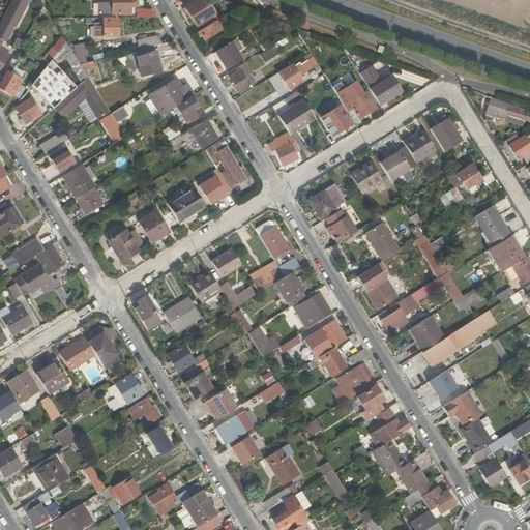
[(111,0),(111,2),(97,3),(97,15),(131,15),(131,8),(138,7),(138,0),(111,0)]
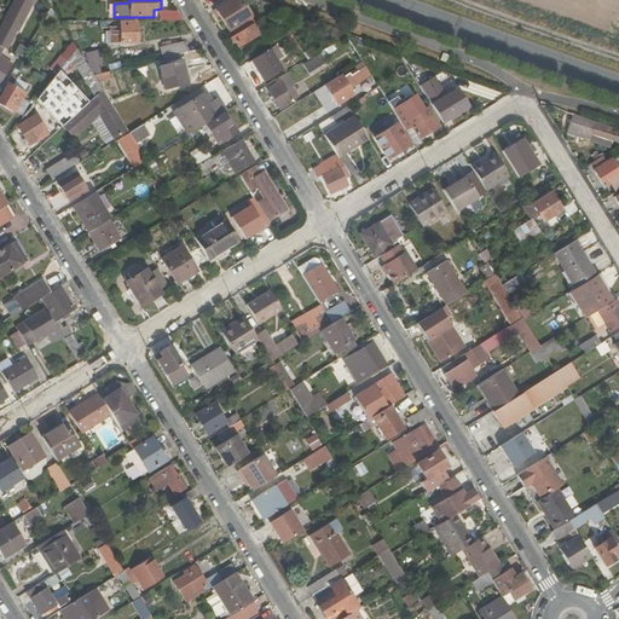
[(226,0),(215,7),(230,33),(253,18),(241,0),(226,0)]
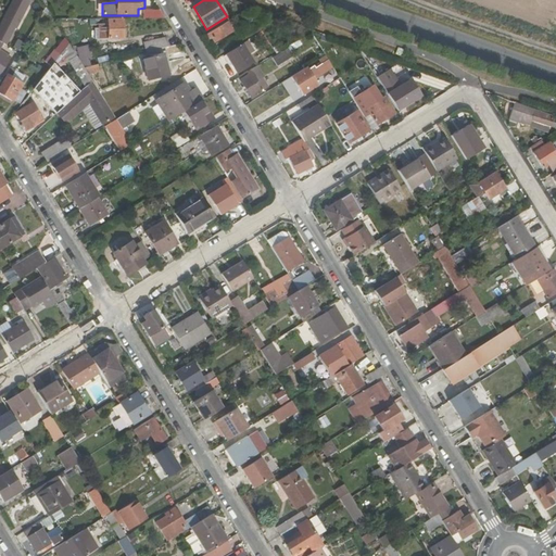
[(124,39),(124,19),(108,20),(106,24),(99,25),(99,39),(124,39)]
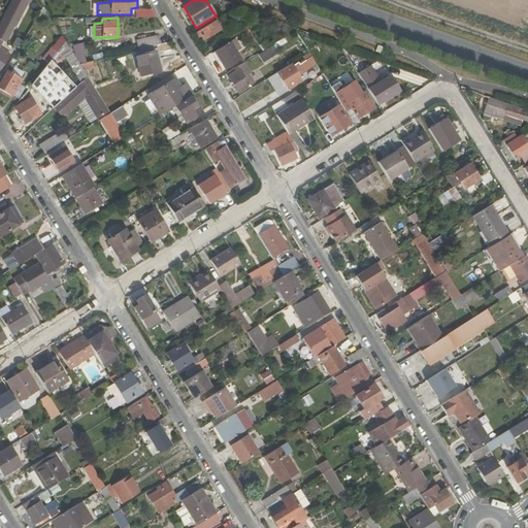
[(3,20),(0,25),(0,67),(2,69),(10,55),(0,47),(0,40),(3,42),(12,25),(3,20)]
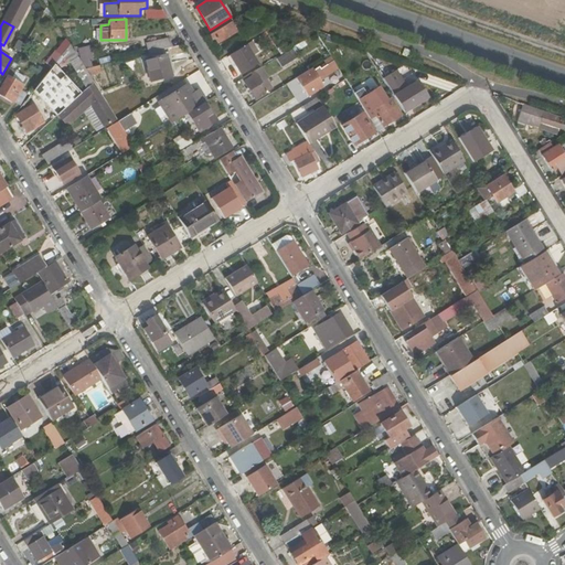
[(238,31),(232,21),(212,34),(217,44),(238,31)]
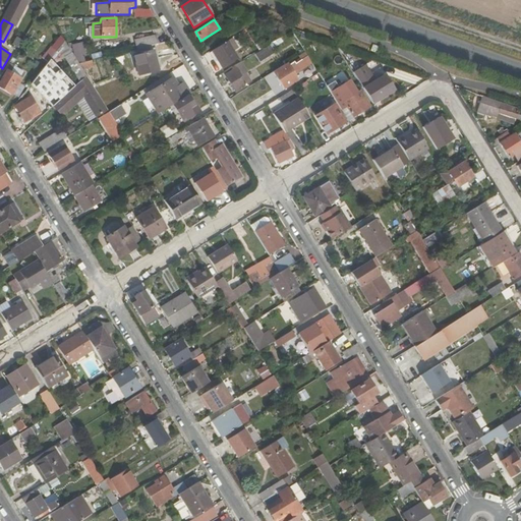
[(137,49),(160,44),(154,35),(134,40),(137,49)]
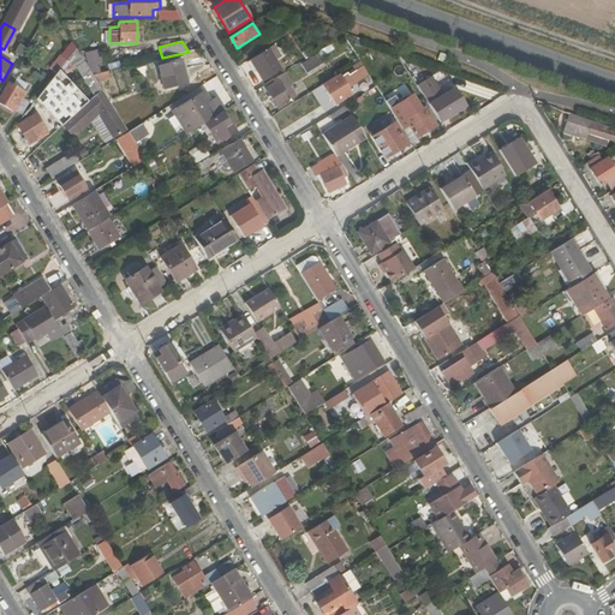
[(77,49),(72,42),(51,69),(55,73),(61,67),(77,49)]
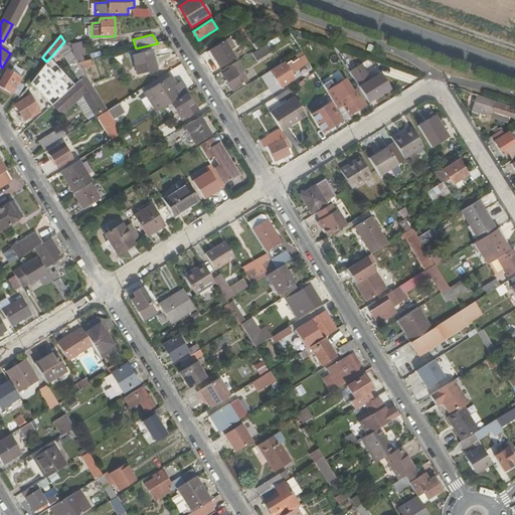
[(17,47),(21,39),(16,37),(12,44),(17,47)]
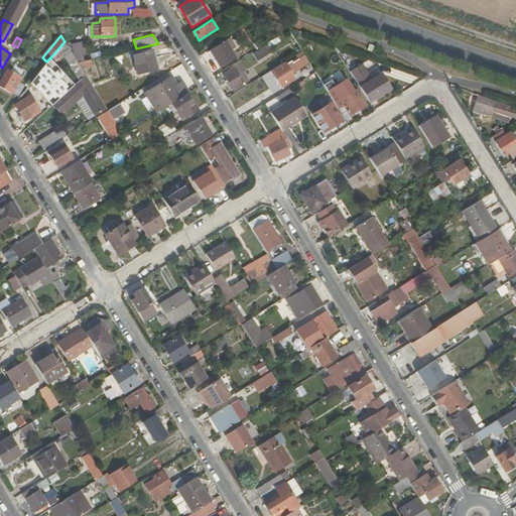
[(236,47),(230,38),(209,51),(219,69),(236,57),(232,50),(236,47)]
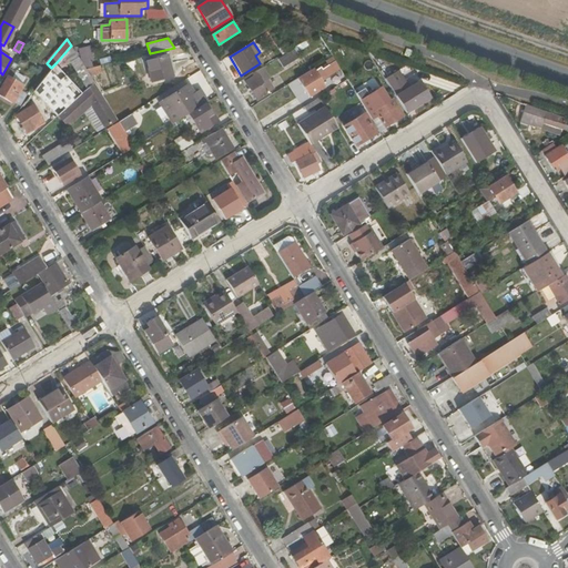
[(87,90),(94,83),(91,78),(87,70),(75,53),(71,46),(57,62),(60,69),(70,63),(87,90)]
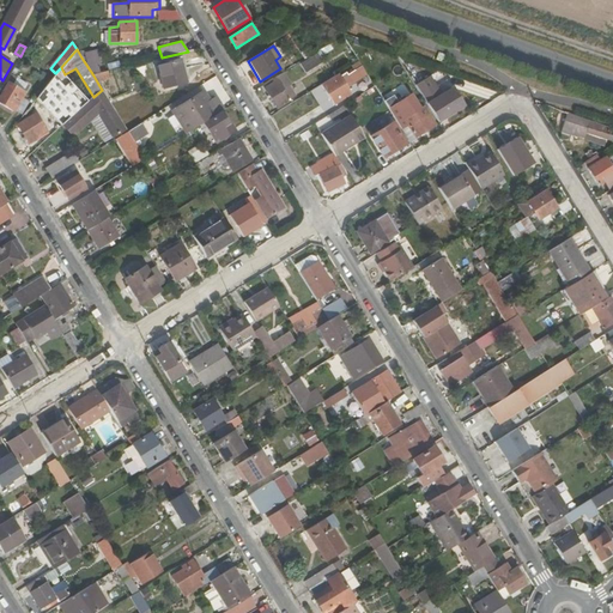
[(93,76),(99,73),(92,53),(82,58),(93,76)]
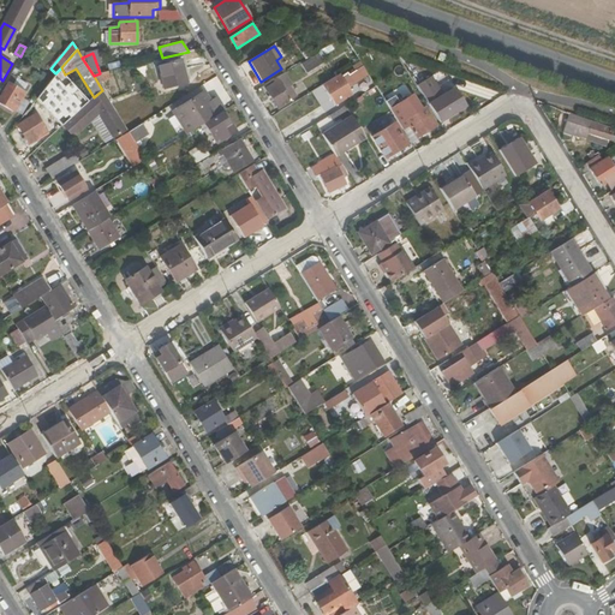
[(324,63),(318,53),(306,60),(302,64),(308,73),(324,63)]
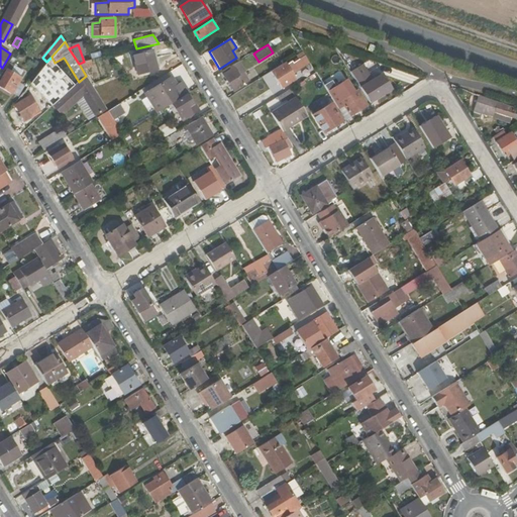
[(159,70),(153,49),(131,56),(137,75),(159,70)]
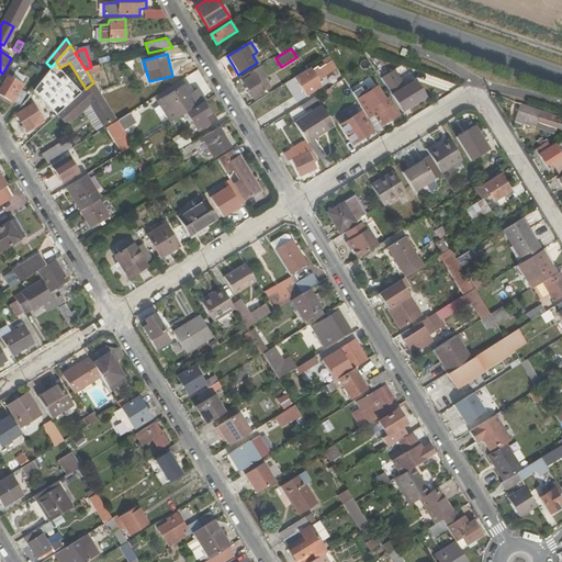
[(338,70),(329,56),(324,60),(326,64),(313,71),(311,68),(294,78),(306,97),(323,87),(321,82),(338,70)]
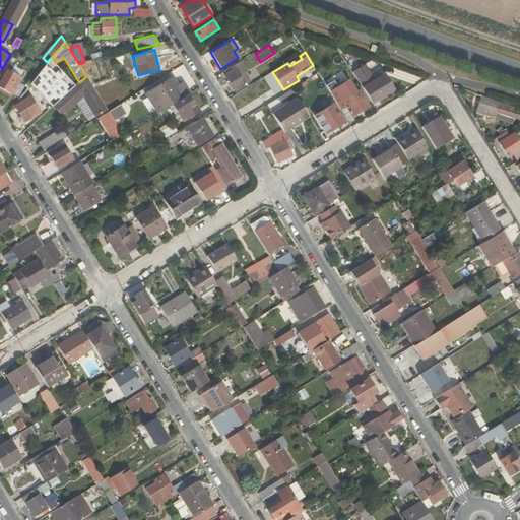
[(93,68),(91,61),(84,62),(79,64),(83,71),(93,68)]
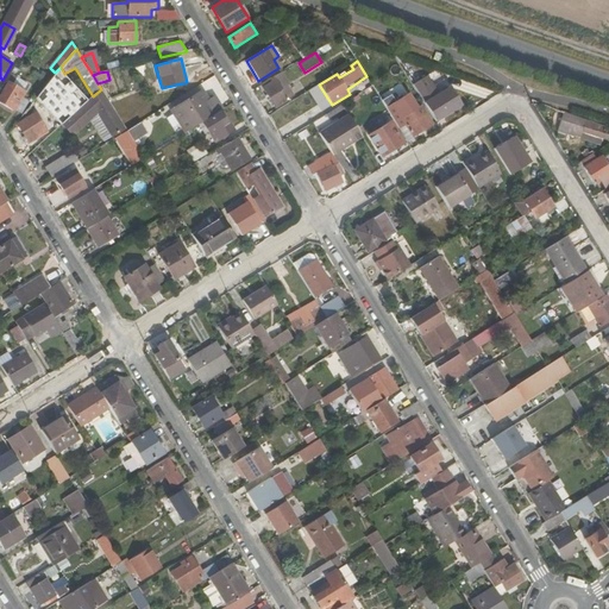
[(263,88),(275,108),(294,96),(288,86),(290,83),(283,71),(271,80),(272,82),(263,88)]
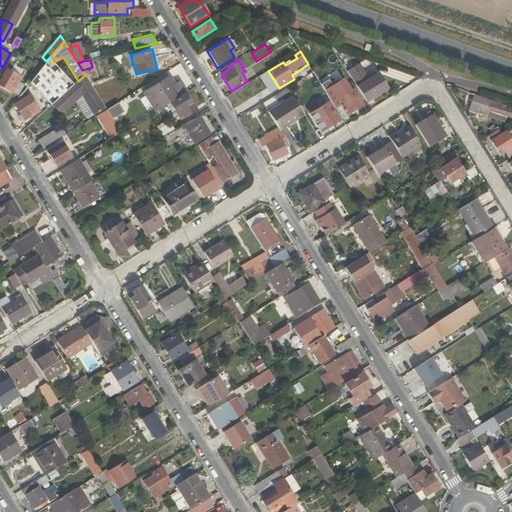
[(8,62),(0,77),(0,87),(4,89),(12,94),(25,71),(8,62)]
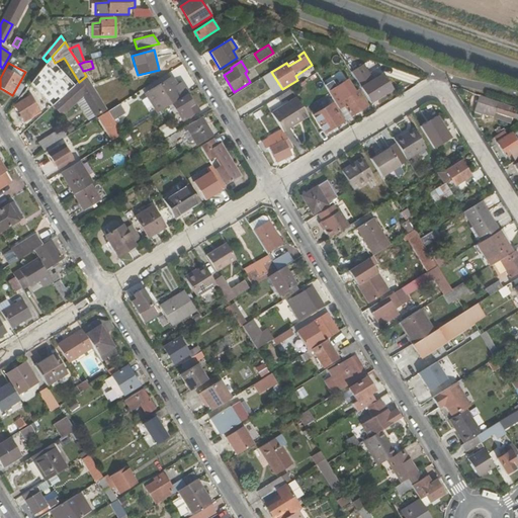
[(366,86),(375,100),(383,94),(392,89),(383,75),(366,86)]
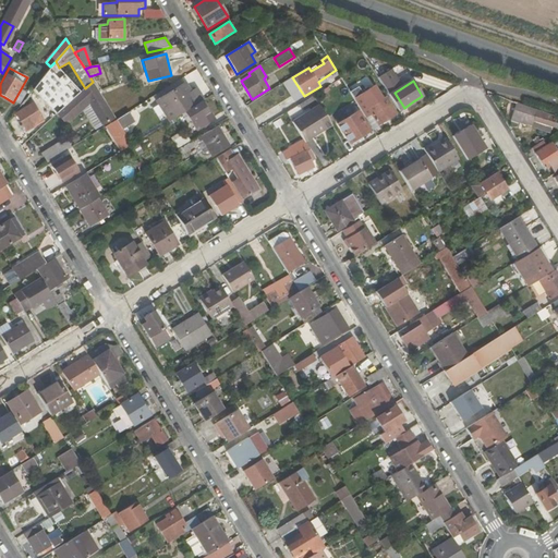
[(102,126),(116,118),(93,82),(85,88),(57,114),(61,120),(67,125),(89,106),(102,126)]
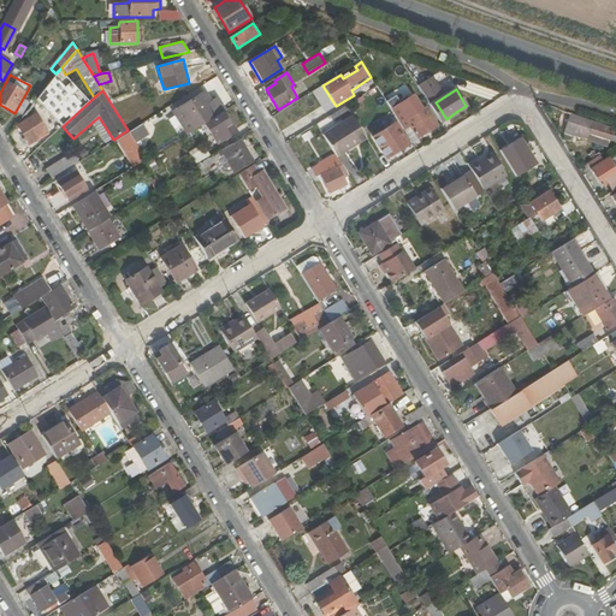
[(212,101),(206,92),(171,112),(185,136),(203,125),(219,114),(223,113),(226,111),(218,98),(212,101)]
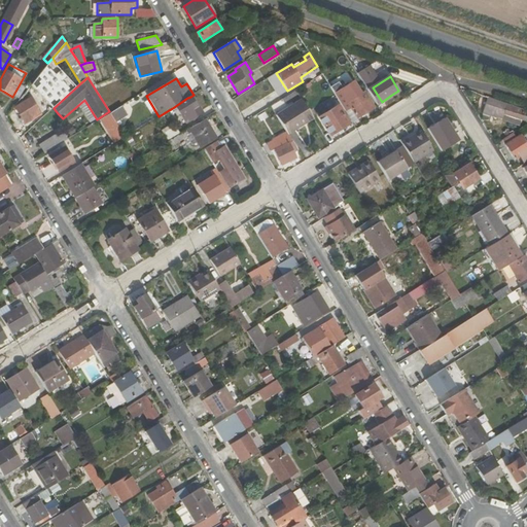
[(336,95),(352,121),(363,114),(374,107),(364,92),(349,101),(342,90),(336,95)]
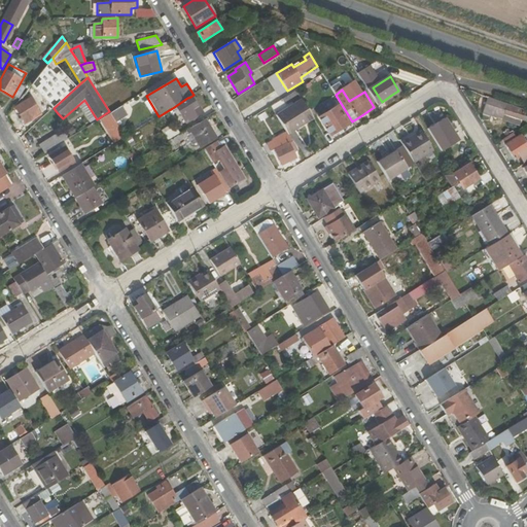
[(515,118),(526,121),(526,110),(482,95),(478,106),(485,108),(484,113),(514,123),(515,118)]
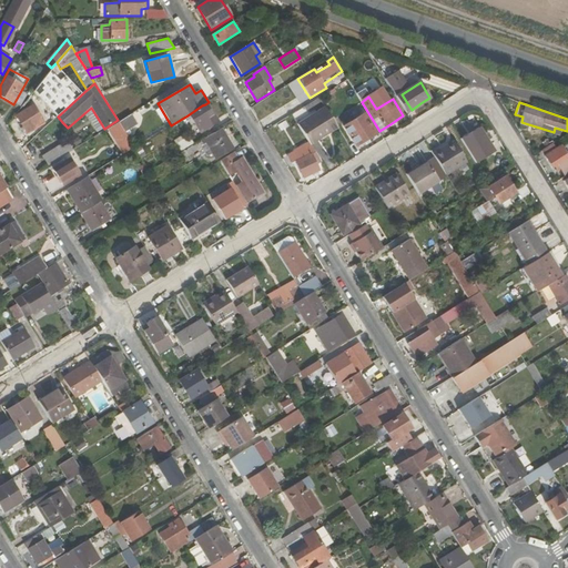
[(27,134),(17,141),(21,150),(32,140),(29,135),(46,124),(33,104),(16,115),(21,125),(27,134)]
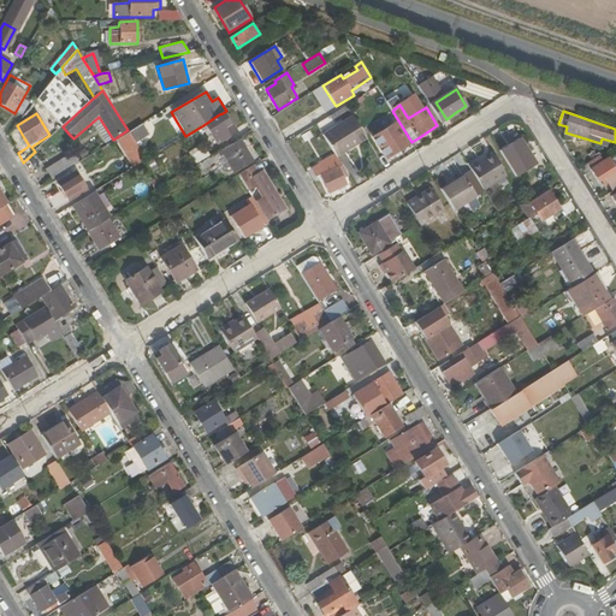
[(236,132),(223,113),(219,114),(203,125),(215,146),(236,132)]
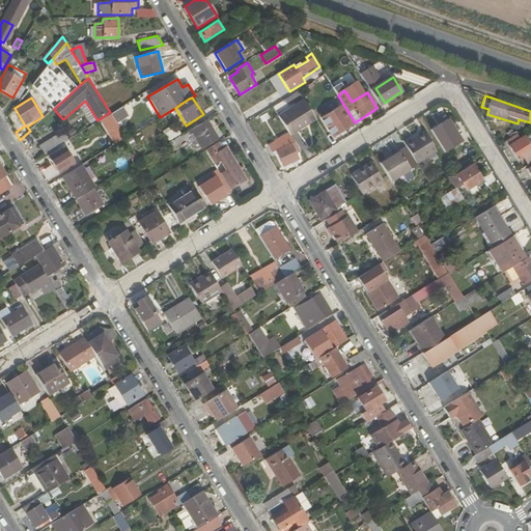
[(304,128),(316,120),(304,101),(279,116),(288,132),(291,135),(304,128)]
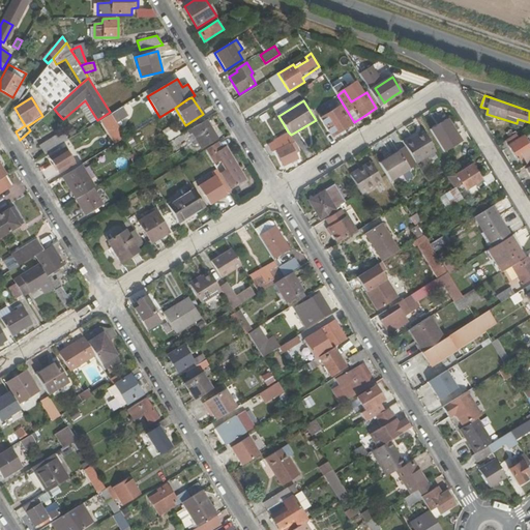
[(251,111),(255,118),(270,109),(266,101),(251,111)]
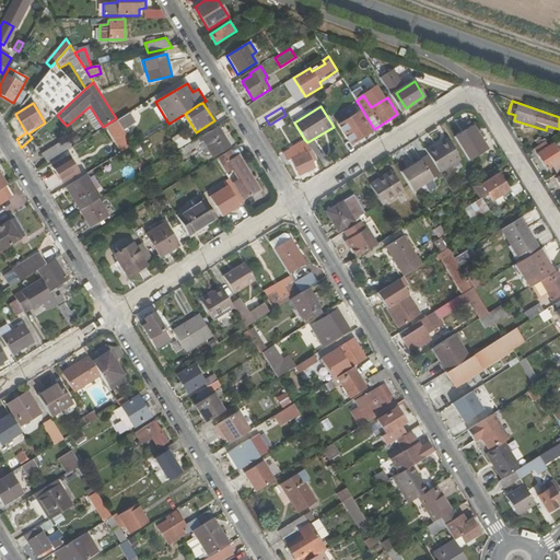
[(362,139),(373,131),(360,112),(353,115),(350,111),(338,118),(340,124),(338,125),(351,146),(362,139)]
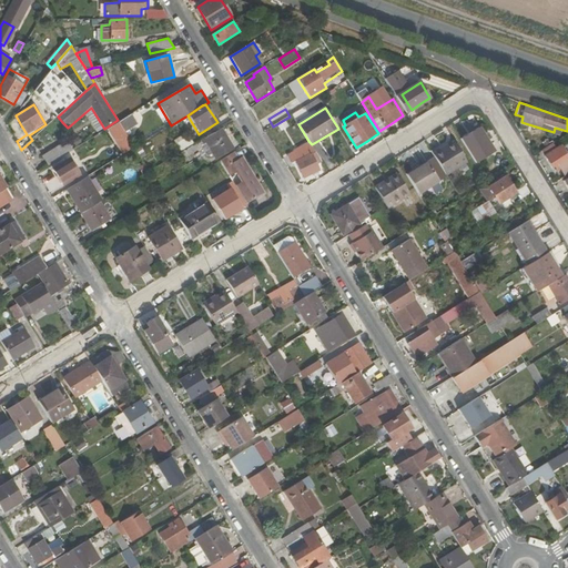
[(137,124),(131,114),(119,122),(124,132),(137,124)]
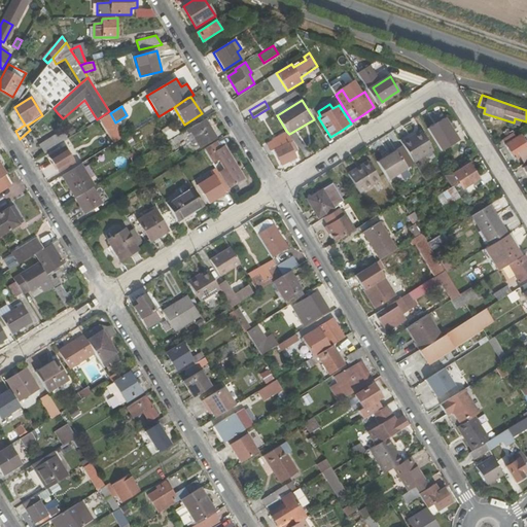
[(444,116),(427,128),(441,148),(457,138),(451,128),(444,116)]
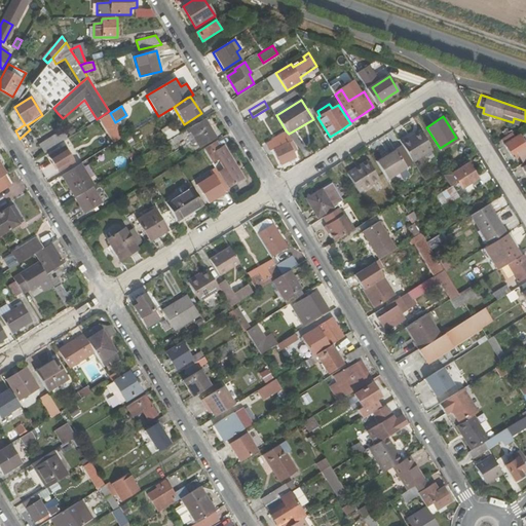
[(217,137),(204,118),(179,134),(167,141),(162,144),(166,150),(191,135),(199,148),(217,137)]
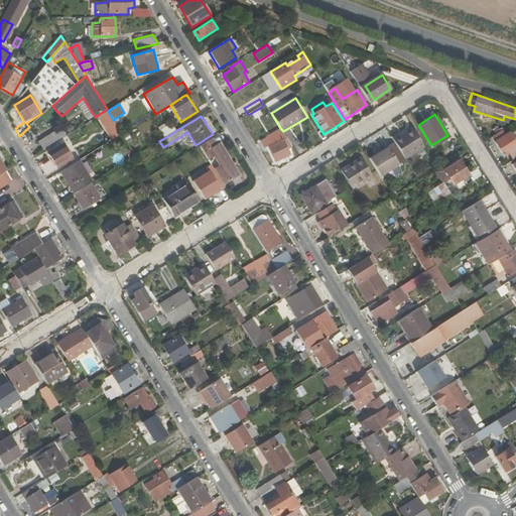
[(164,138),(175,131),(171,124),(160,131),(164,138)]
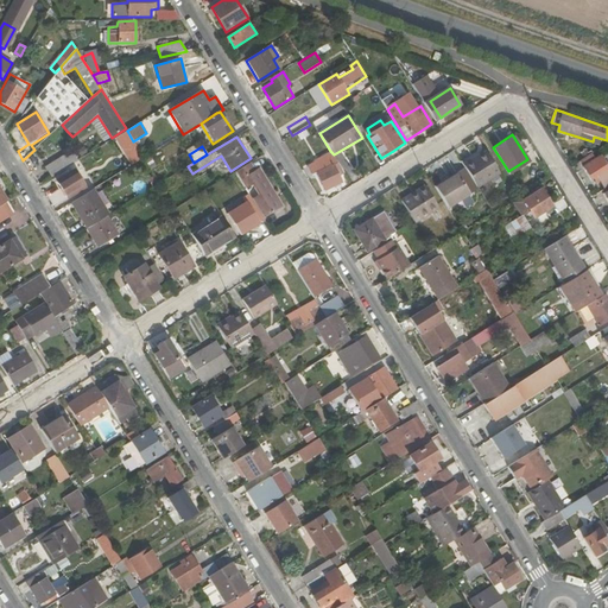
[(530,162),(537,159),(531,147),(525,150),(530,162)]
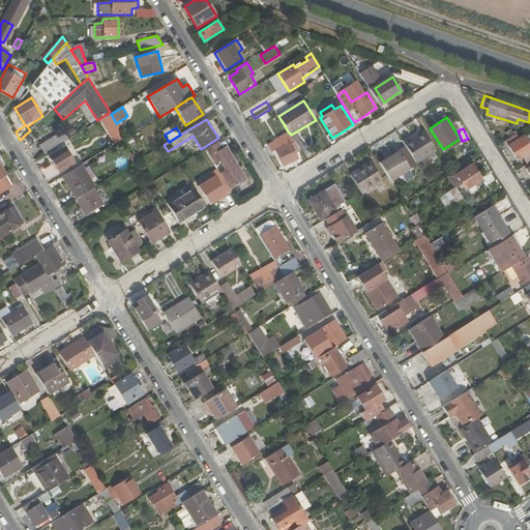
[(291,144),(295,142),(291,135),(288,131),(273,140),(274,142),(268,146),(272,153),(275,151),(285,167),(292,162),(299,157),(291,144)]
